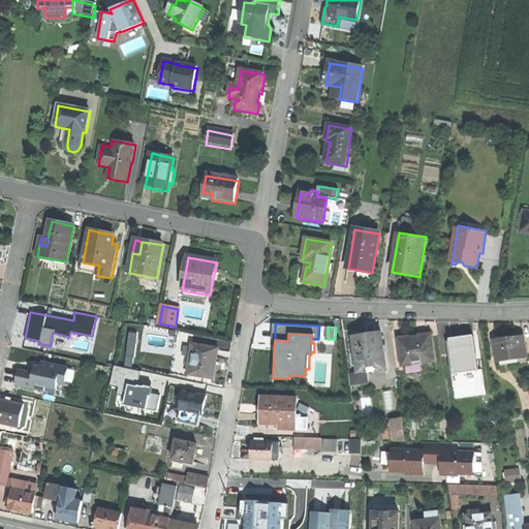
[(367,336),(355,338),(358,352),(361,372),(366,372),(389,369),(383,334),(367,336)]
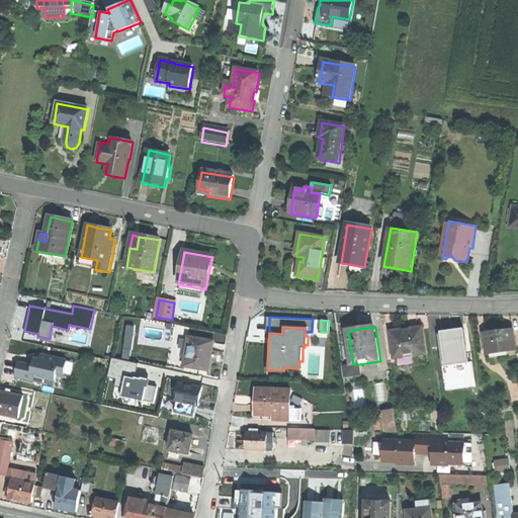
[(449,330),(440,331),(445,365),(467,361),(463,328),(449,330)]
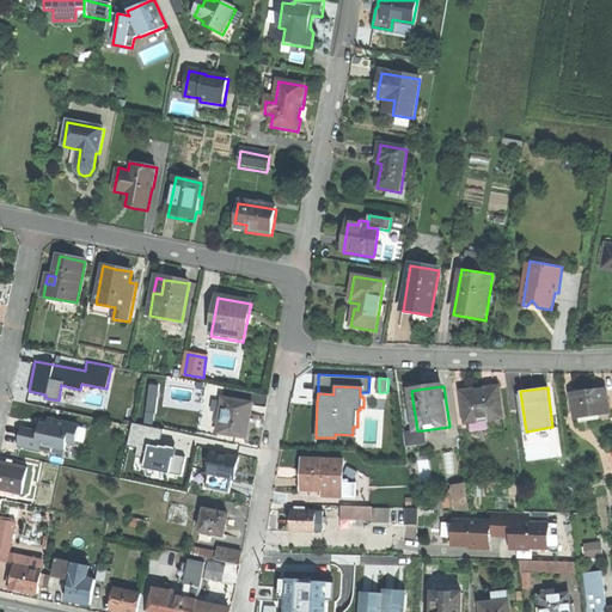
[(464,393),(467,423),(505,418),(500,389),(477,392),(464,393)]
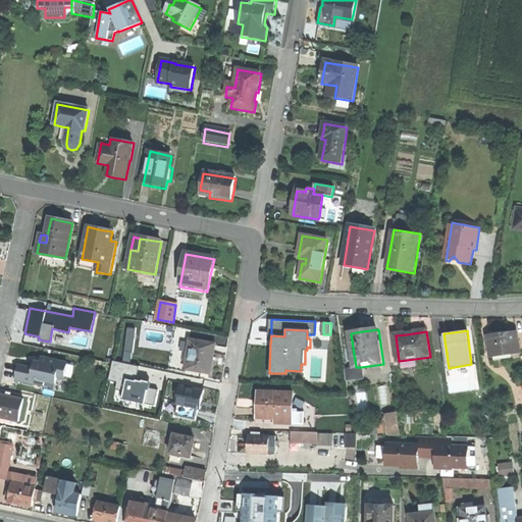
[(491,357),(520,353),(518,332),(501,334),(488,336),(491,357)]
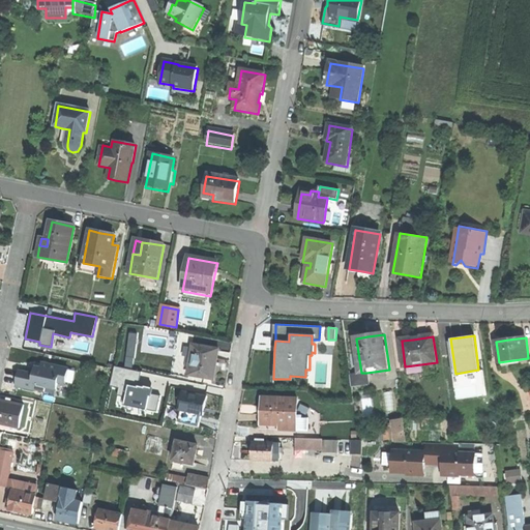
[(219,351),(194,347),(192,359),(187,358),(185,370),(194,371),(193,378),(215,381),(217,366),(219,351)]
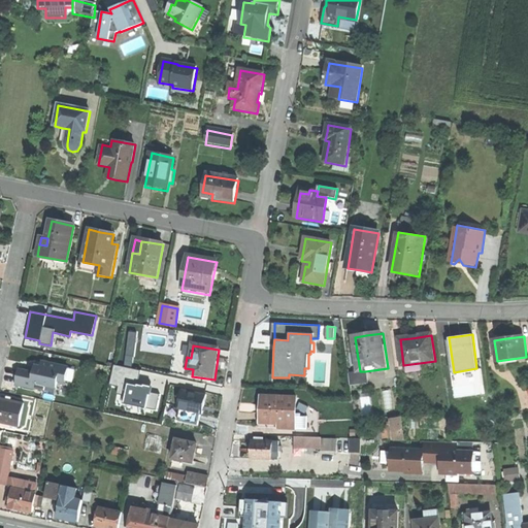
[(367,385),(365,371),(360,371),(357,352),(348,353),(352,387),(367,385)]
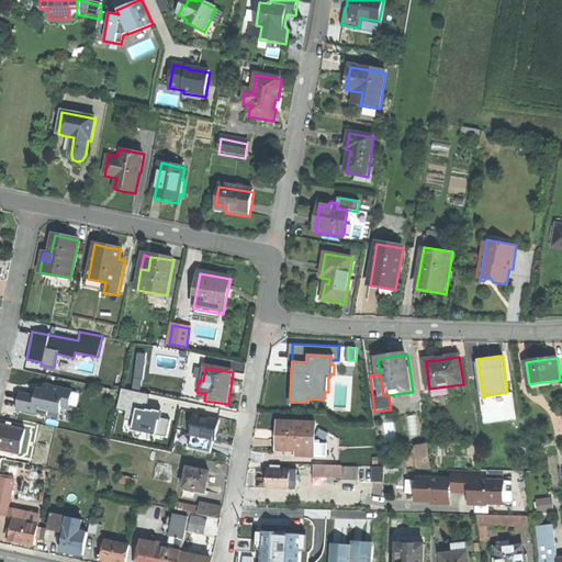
[(18,412),(48,418),(49,413),(60,415),(63,406),(70,408),(74,393),(44,388),(43,394),(37,393),(36,398),(21,395),(19,404),(18,412)]
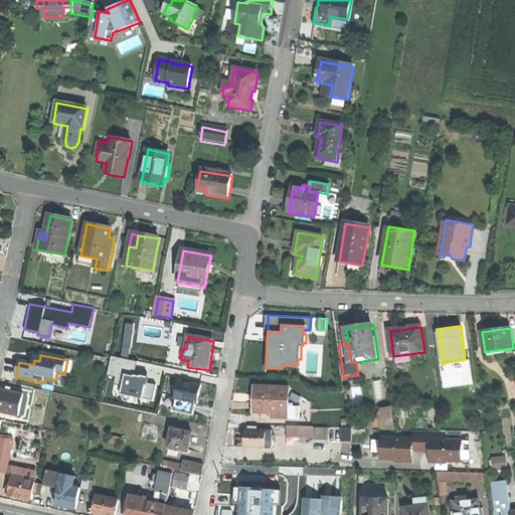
[(114,383),(123,385),(125,373),(134,375),(137,361),(111,355),(107,374),(115,376),(114,383)]
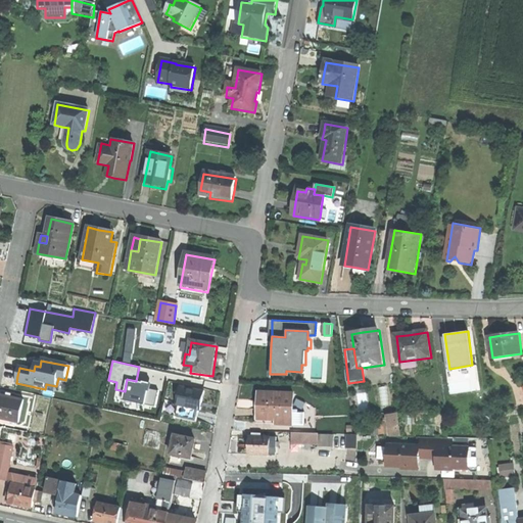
[(145,403),(148,388),(150,382),(140,380),(140,382),(136,381),(127,379),(125,391),(123,398),(145,403)]
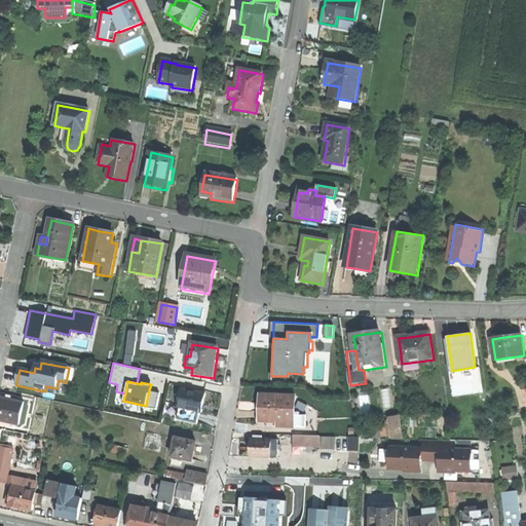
[(149,390),(146,406),(154,408),(158,392),(149,390)]
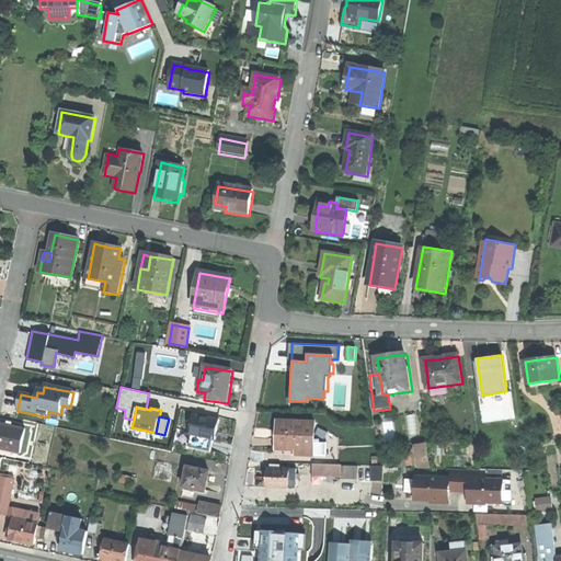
[(191,436),(215,441),(217,432),(219,421),(195,416),(191,436)]
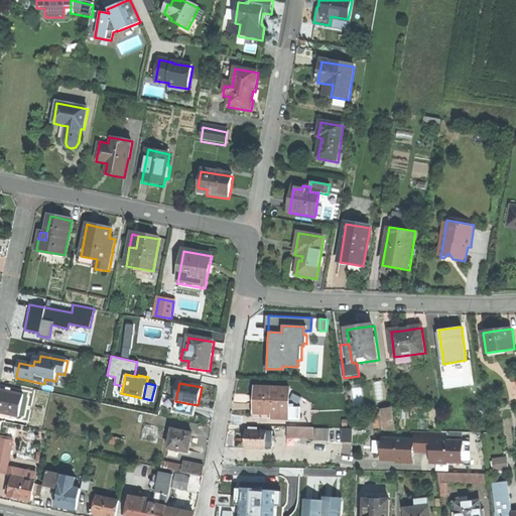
[(252,409),(252,419),(290,420),(290,407),(291,388),(258,387),(257,395),(252,395),(252,409)]
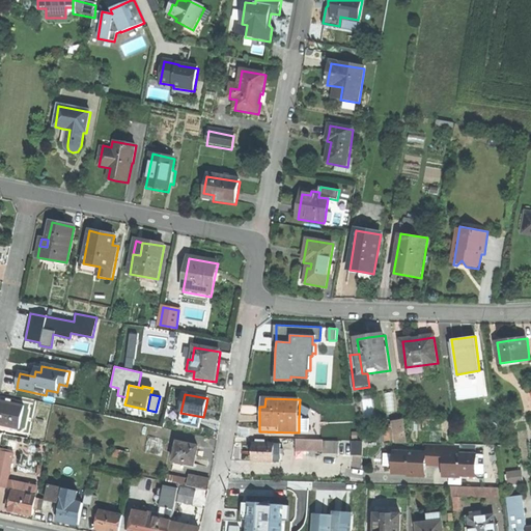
[(1,402),(0,401),(0,425),(21,429),(25,407),(1,402)]
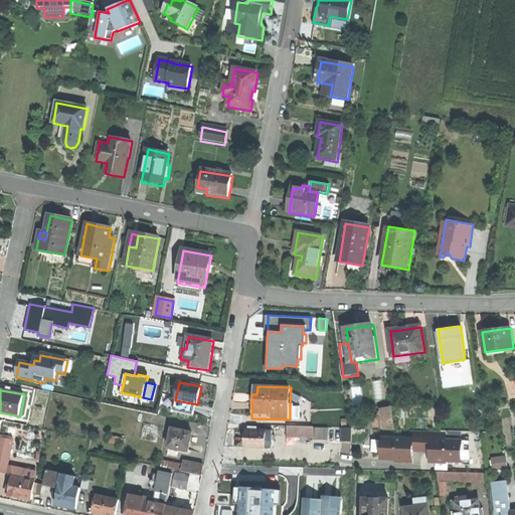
[(302,406),(290,406),(290,419),(301,419),(302,406)]
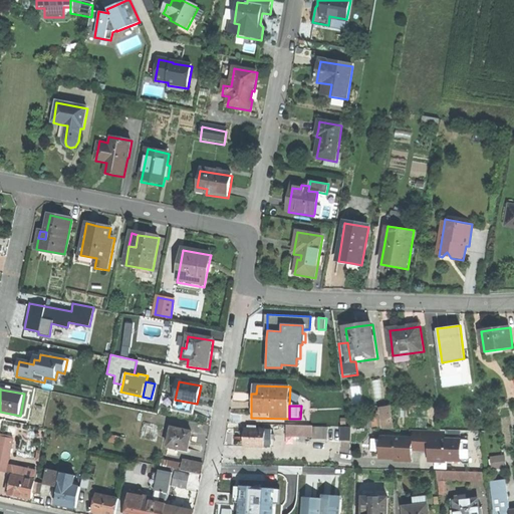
[(386,431),(396,429),(393,409),(382,410),(386,431)]
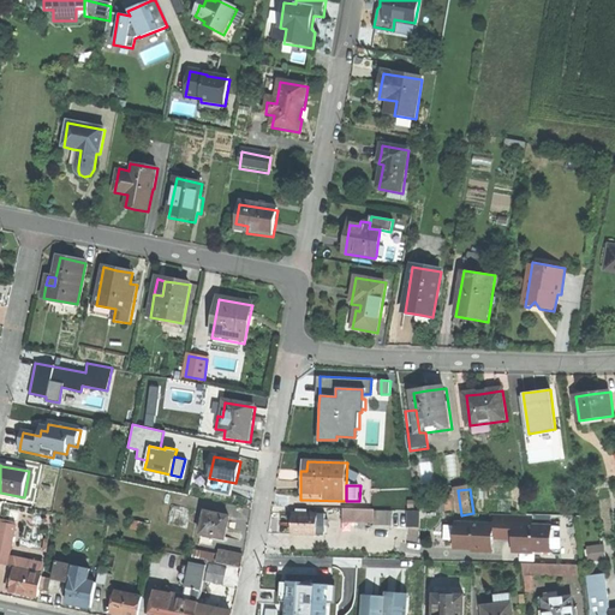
[(374,512),(344,511),(344,520),(374,521),(374,512)]
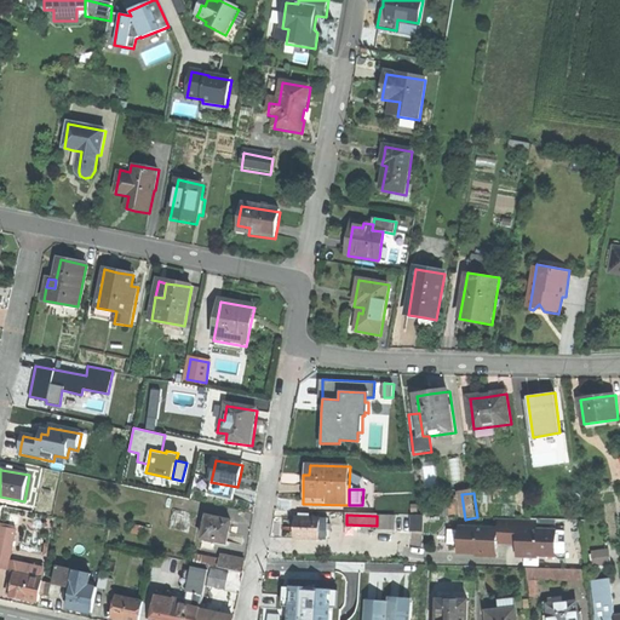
[(396,516),(377,516),(377,526),(377,530),(396,530),(396,516)]
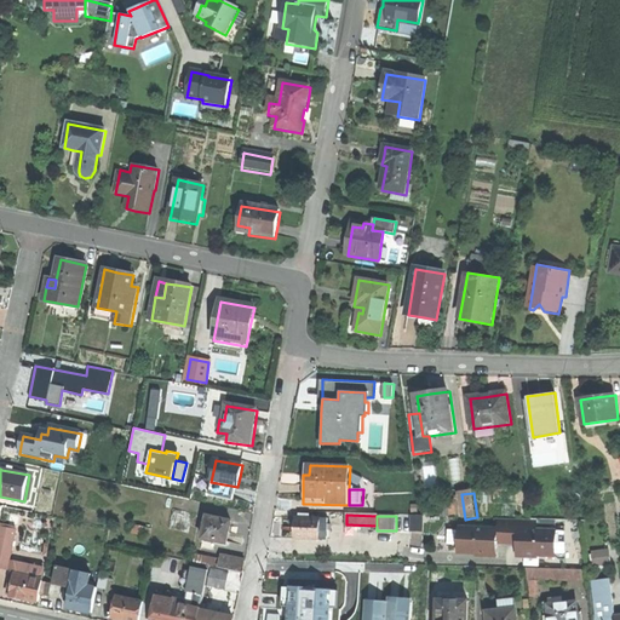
[(424,516),(411,516),(411,534),(424,534),(424,516)]
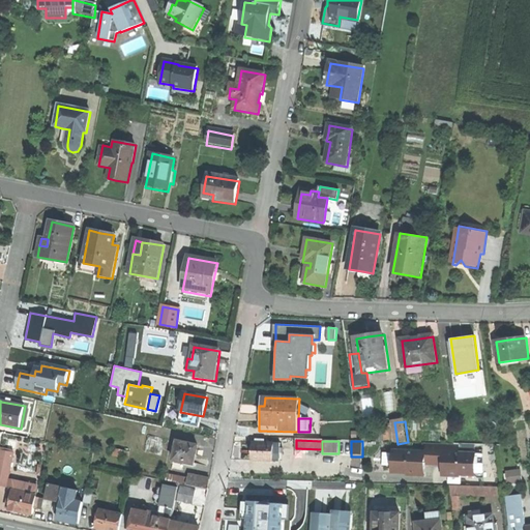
[(199,446),(178,442),(174,461),(195,465),(197,458),(199,446)]
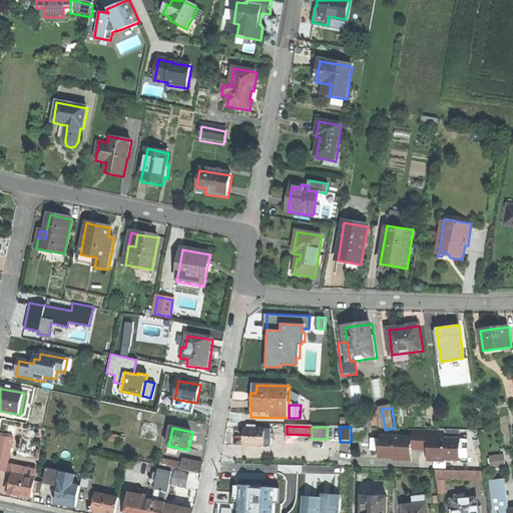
[(245,439),(245,449),(272,449),(272,431),(245,431),(245,439)]
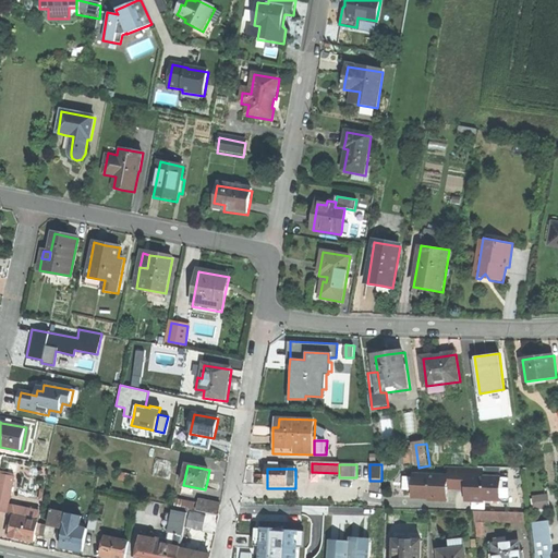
[(449,470),(449,477),(448,492),(466,493),(466,471),(449,470)]
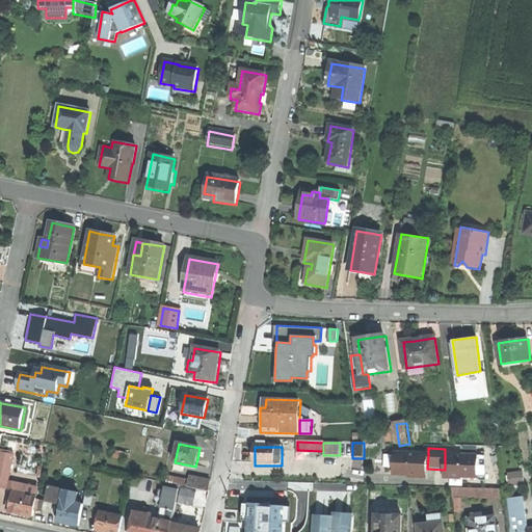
[(461,449),(445,449),(445,470),(445,478),(460,478),(478,478),(478,456),(461,456),(461,449)]
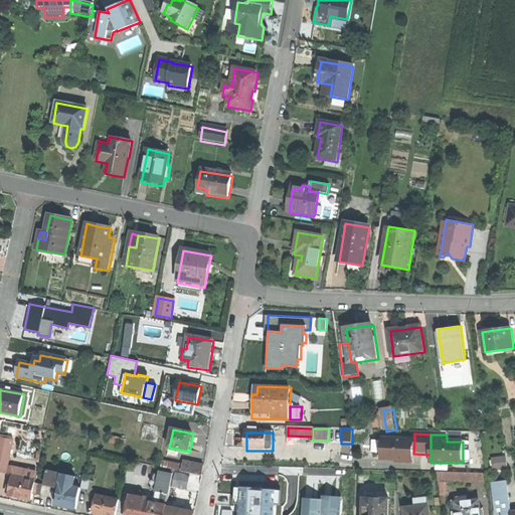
[(0,472),(7,474),(13,441),(0,438),(0,472)]
